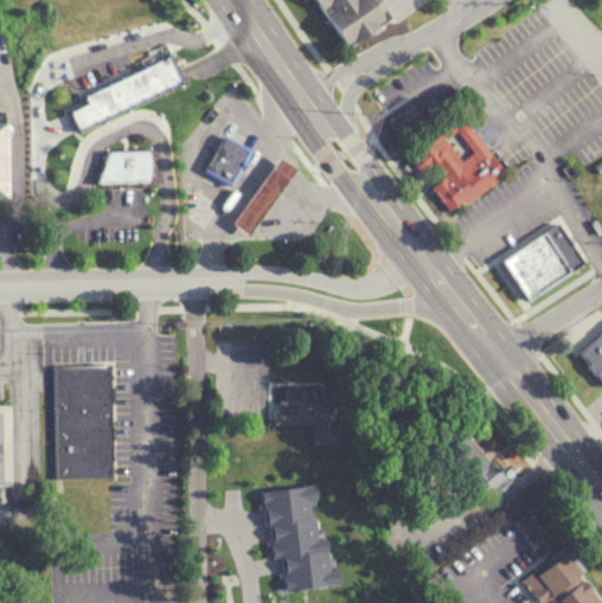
[(383,0),(316,0),(353,52),(398,21),(383,0)]
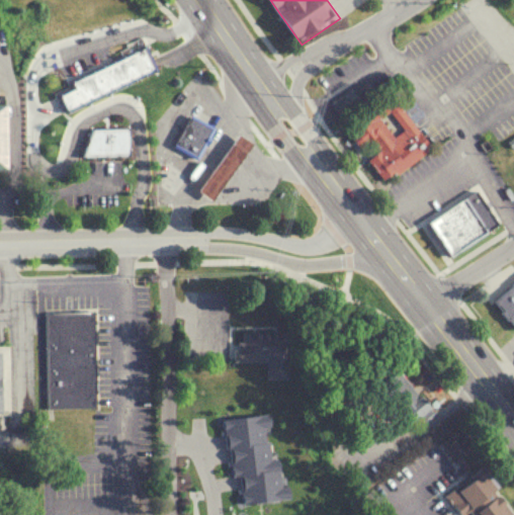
[(147,47),(159,71),(72,114),(60,91),(147,47)]
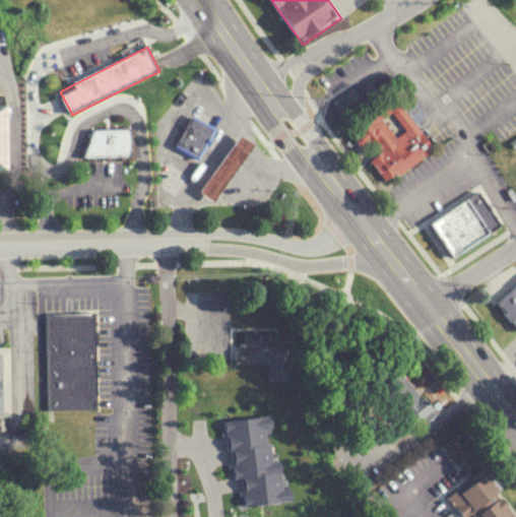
[(340,104),(349,122),(370,112),(361,93),(340,104)]
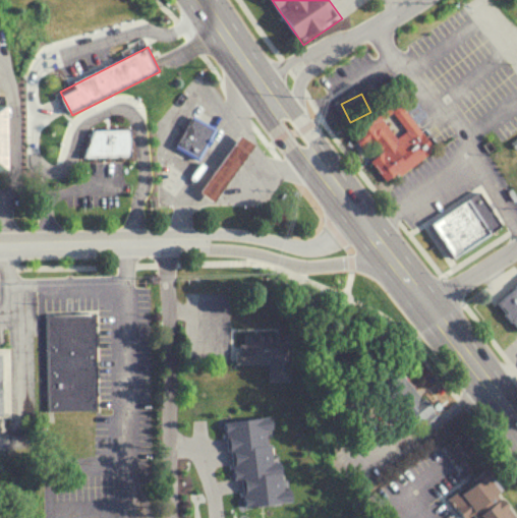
[(0,171),(0,106),(9,106),(9,171),(0,171)]
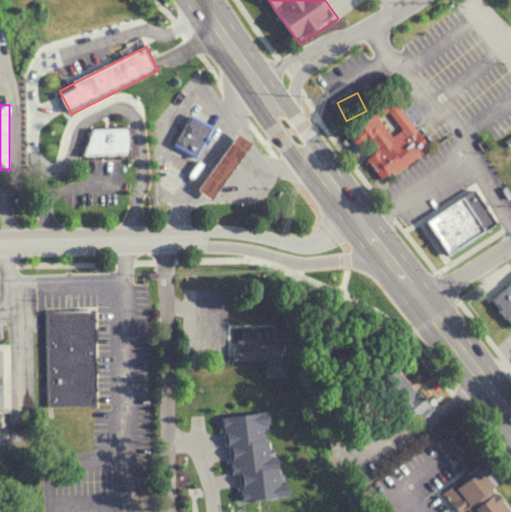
[(378,112),(394,134),(404,126),(393,111),(401,105),(431,143),(426,147),(427,148),(386,177),(370,156),(382,147),(373,135),(369,138),(360,126),(378,112)]
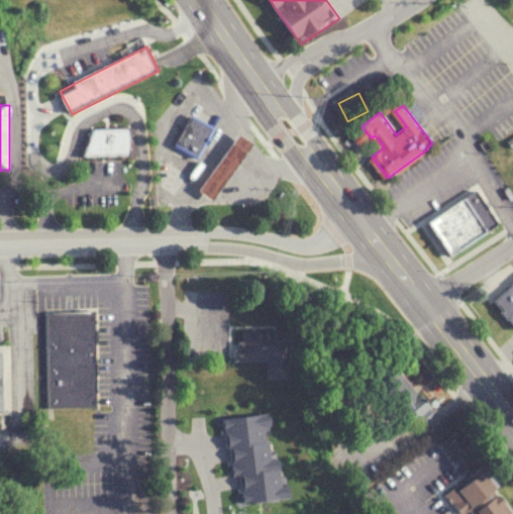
[(181,149),(197,119),(218,131),(203,162),(181,149)]
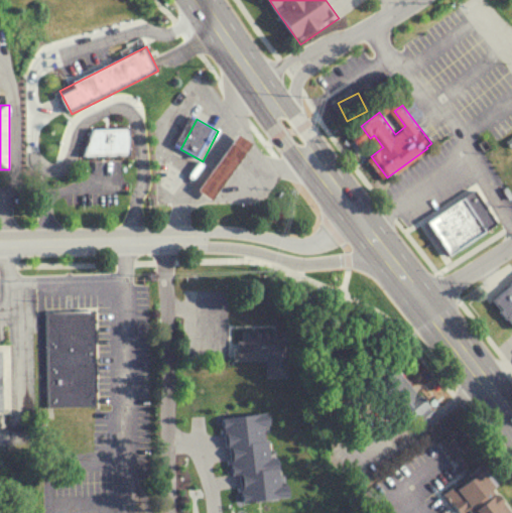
[(130,157),(85,158),(94,130),(129,129),(130,157)]
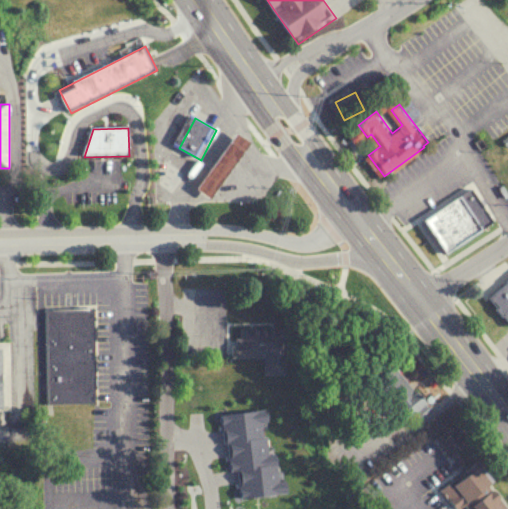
[(217,201),(241,166),(256,145),(242,136),(227,157),(203,192),(217,201)]
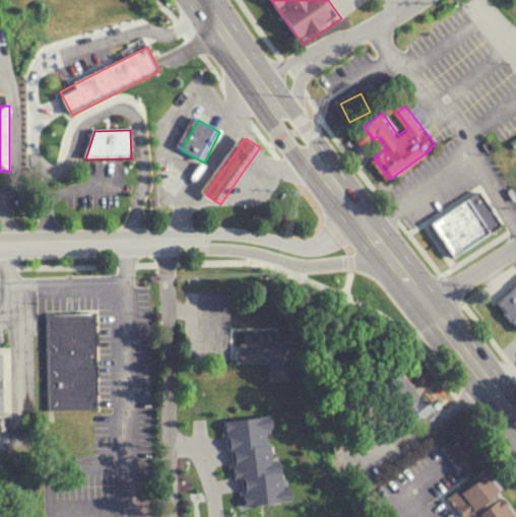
[(455,259),(433,225),(471,199),(494,234),(455,259)]
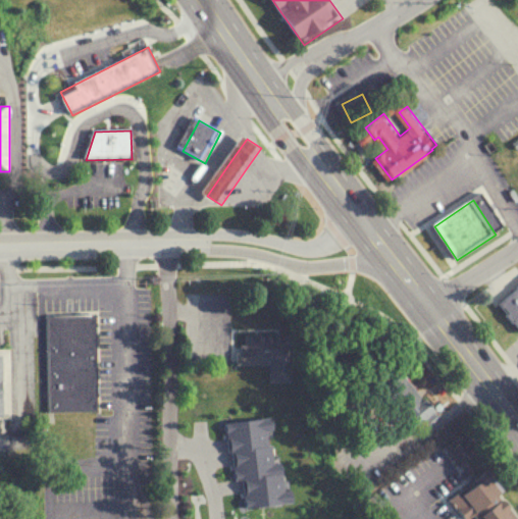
[(517,291),(500,306),(517,328),(517,291)]
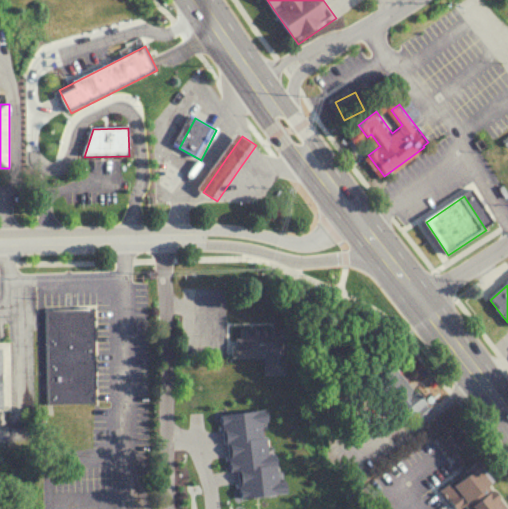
[(50,405),(48,310),(94,309),(96,404),(50,405)]
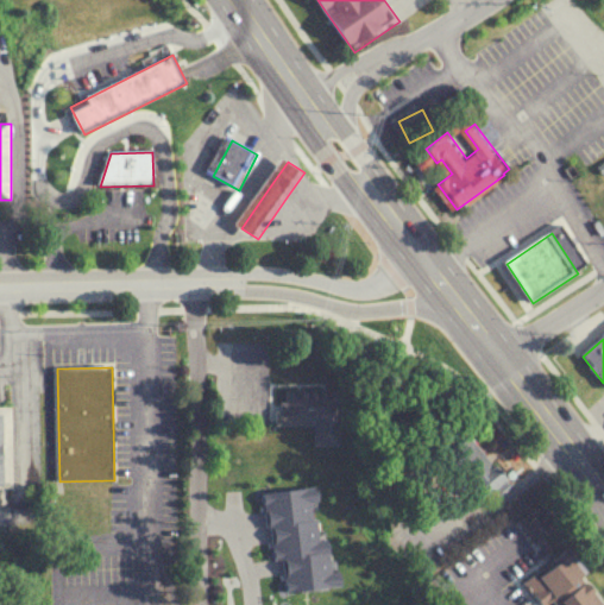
[(315,424),(291,426),(277,426),(277,411),(282,411),(281,402),(287,402),(287,390),(339,389),(339,420),(340,420),(340,445),(315,446),(315,424)]
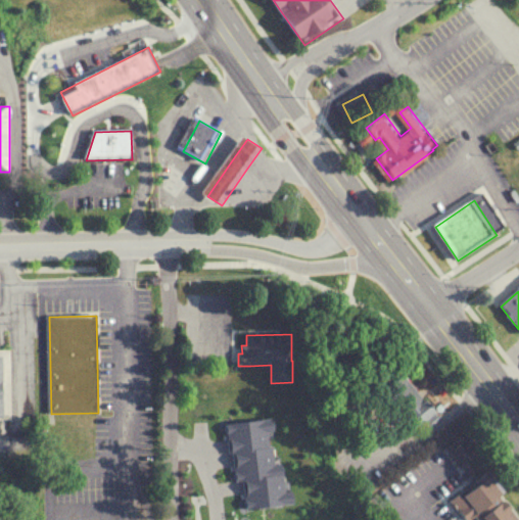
[(0,359),(0,420),(8,421),(7,359),(0,359)]
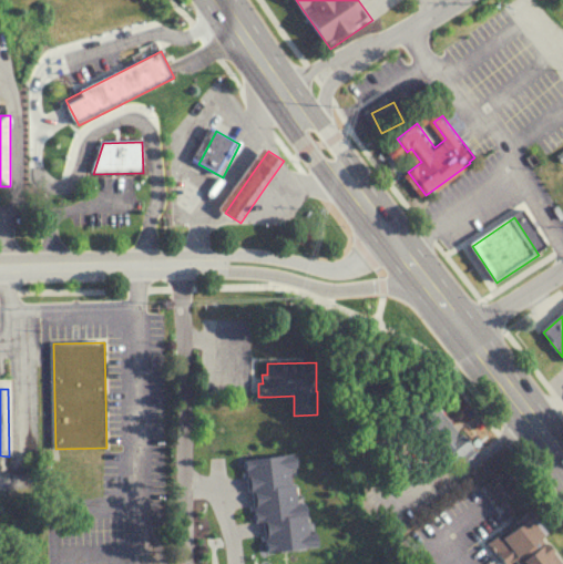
[(473,442),(450,409),(423,427),(448,461),(473,442)]
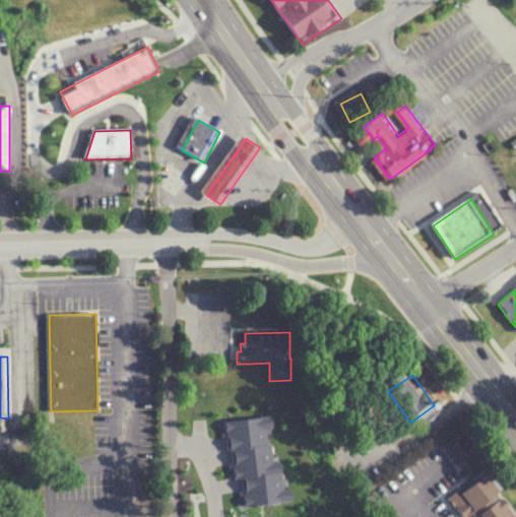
[(283,501),(283,502),(248,507),(243,478),(236,479),(233,452),(230,452),(226,423),(263,416),(263,417),(271,416),(272,428),(265,429),(267,444),(270,444),(272,462),(278,461),(279,470),(279,473),(282,490),(289,489),(292,500),(283,501)]
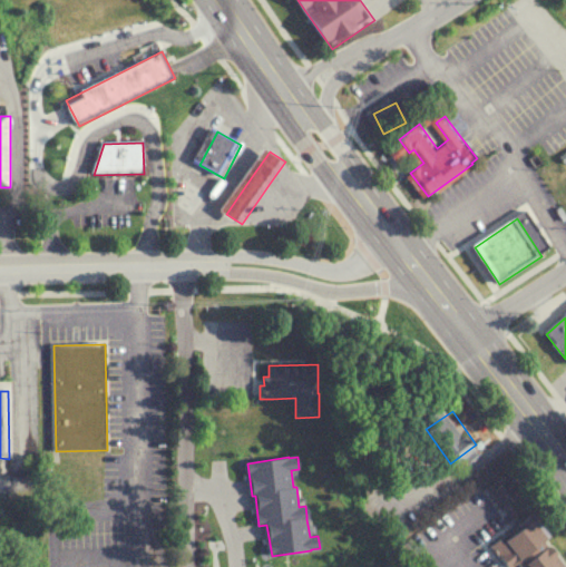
[(491,490),(506,479),(518,495),(504,506),(491,490)]
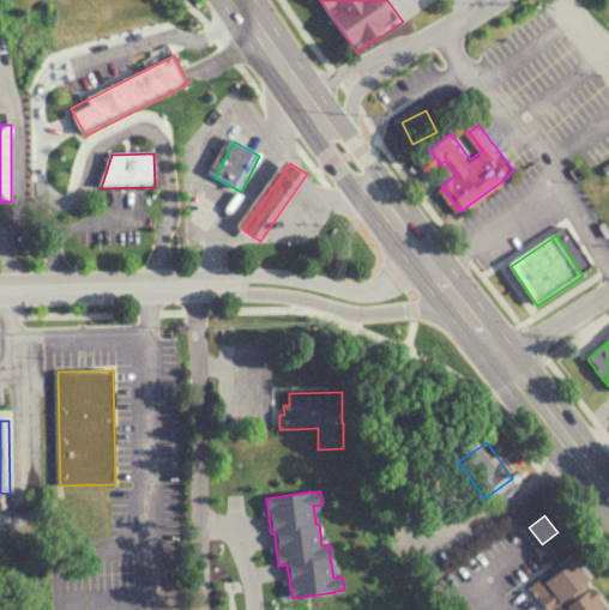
[(588,585),(604,609),(571,609),(565,601),(559,605),(543,581),(574,561),(590,584),(588,585)]
